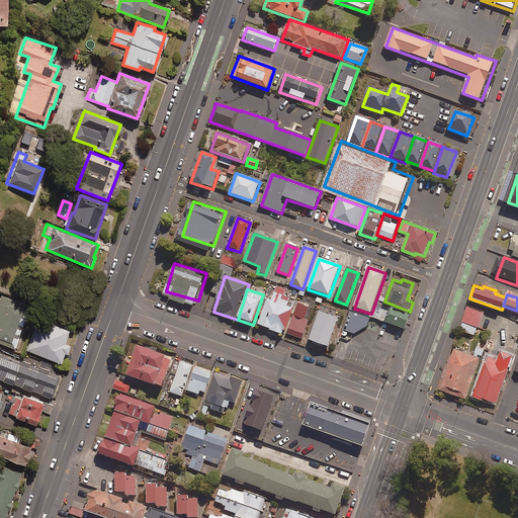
[(288,303),(269,295),(258,326),(283,336),(292,310),(286,307),(288,303)]
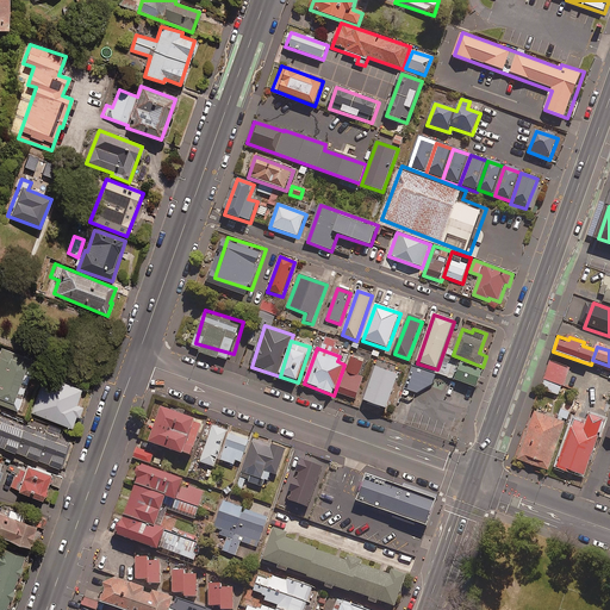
[(30,360),(2,349),(0,355),(0,405),(17,411),(27,380),(23,378),(30,360)]
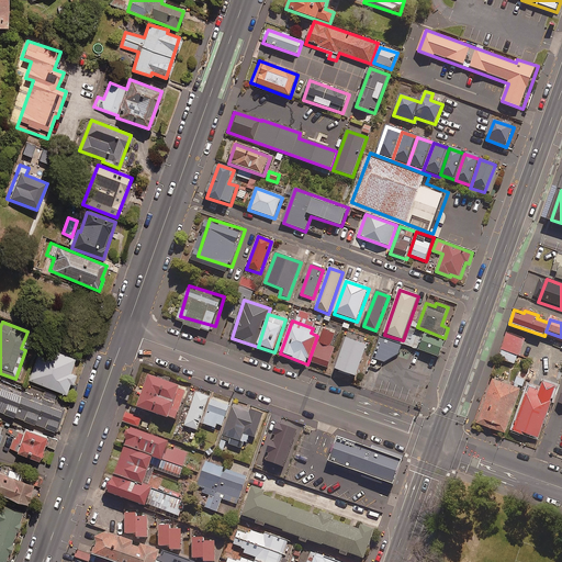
[(335,334),(323,330),(312,363),(328,369),(335,348),(330,346),(335,334)]
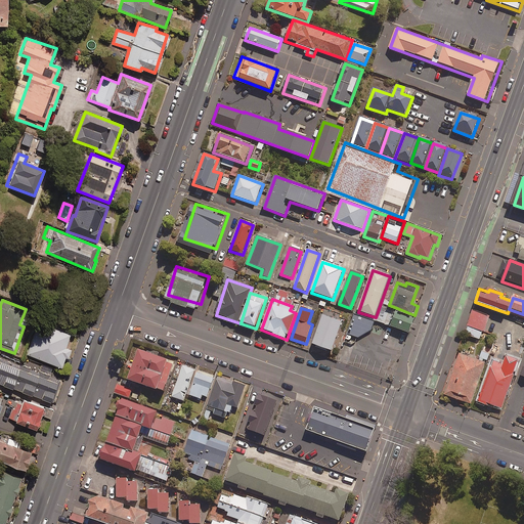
[(415,315),(397,308),(390,325),(408,333),(415,315)]
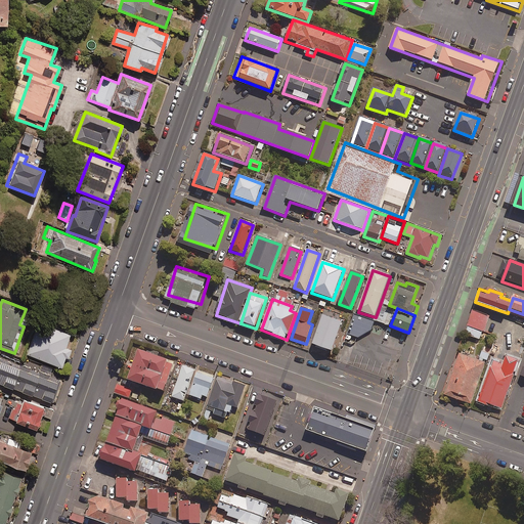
[(491,317),(474,311),(466,336),(479,341),(482,333),(485,334),(491,317)]
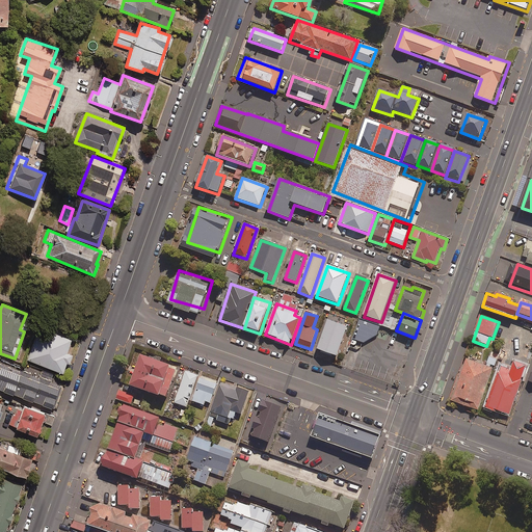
[(373,321),(362,318),(354,339),(365,343),(378,335),(381,324),(373,321)]
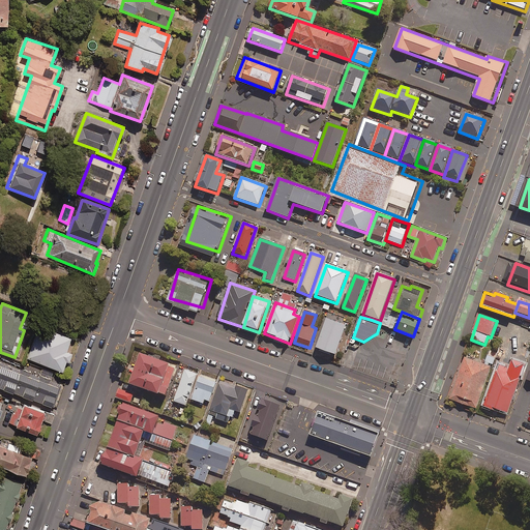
[(347,326),(327,320),(317,350),(336,356),(347,326)]
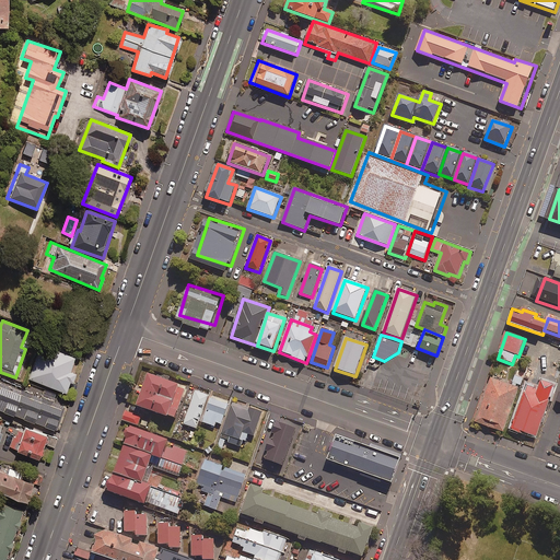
[(72,384),(76,375),(69,372),(74,358),(42,345),(28,380),(65,394),(69,383),(72,384)]
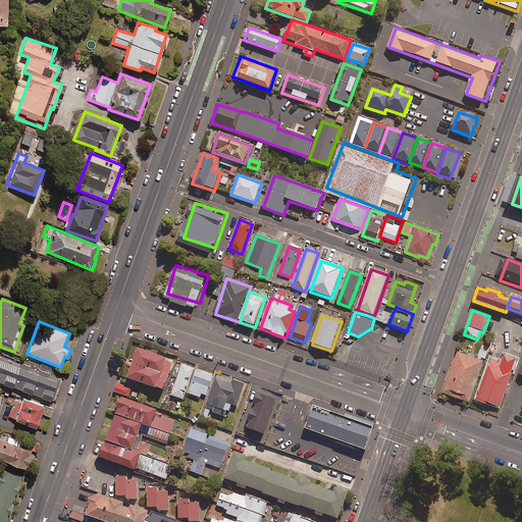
[(167,362),(138,352),(127,382),(163,395),(165,386),(159,383),(167,362)]
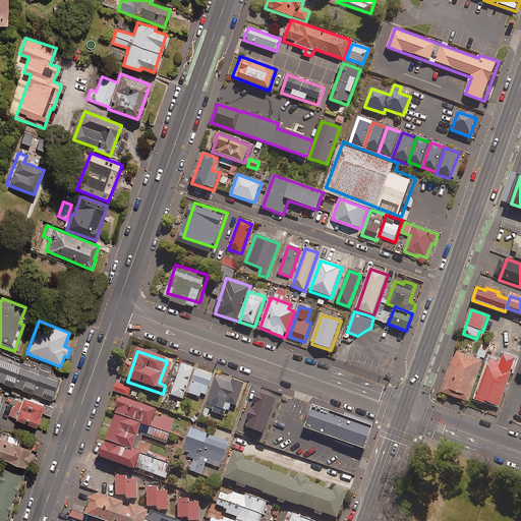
[(482,361),(456,352),(442,393),(468,403),(482,361)]
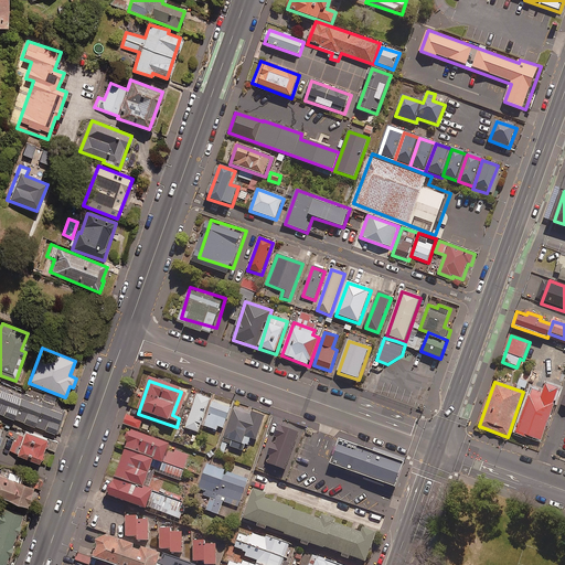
[(34,400),(0,387),(0,415),(53,434),(61,414),(33,404),(34,400)]
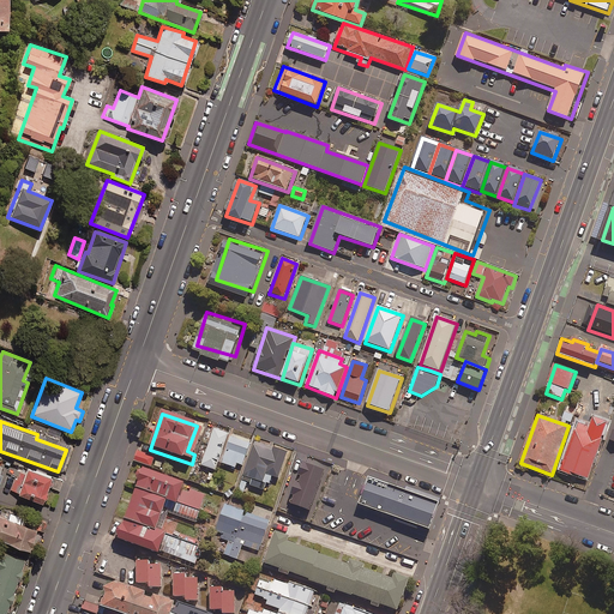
[(608,425),(600,421),(596,431),(579,425),(563,473),(588,481),(608,425)]
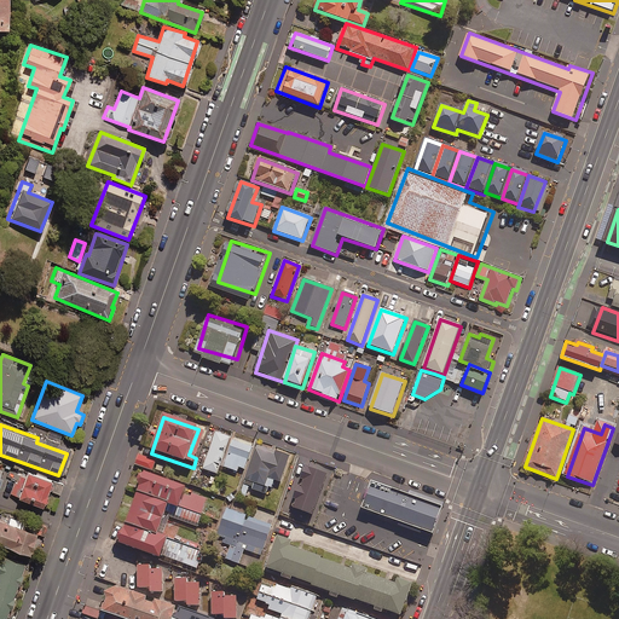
[(231,439),(217,434),(203,472),(218,476),(231,439)]
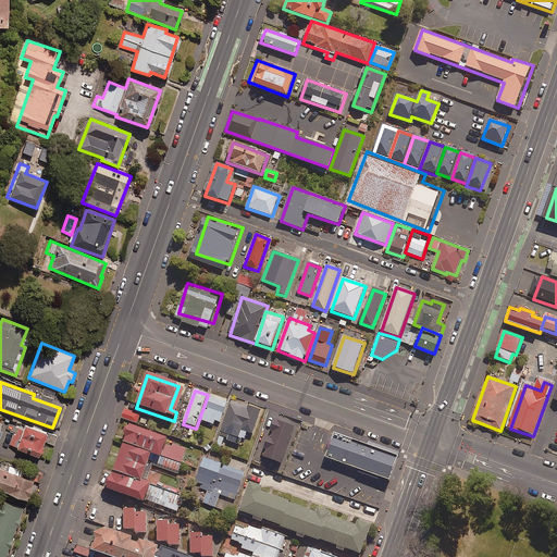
[(227,401),(210,395),(201,422),(213,425),(214,422),(220,424),(227,401)]
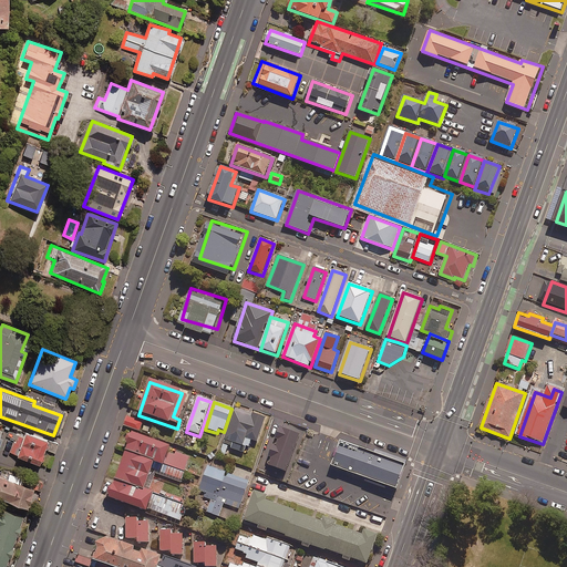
[(265,421),(234,411),(225,441),(234,444),(232,450),(244,454),(246,447),(249,449),(251,442),(257,443),(265,421)]
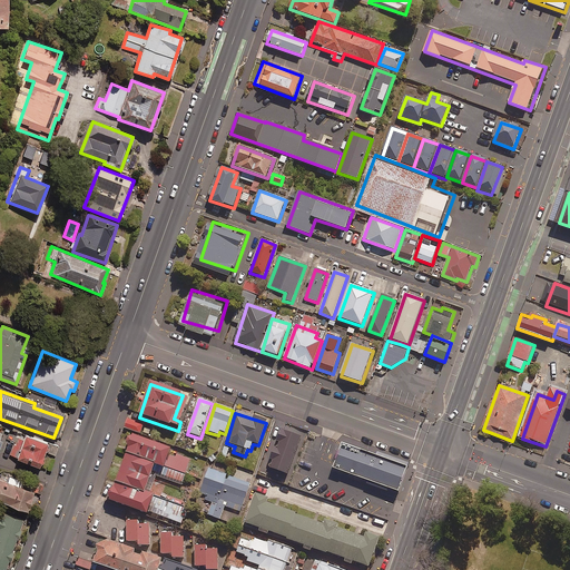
[(128,419),(124,430),(140,435),(144,424),(128,419)]
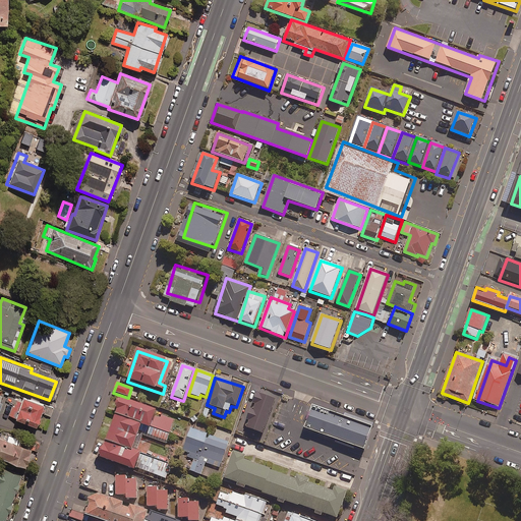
[(43,407),(11,395),(8,403),(14,405),(9,419),(35,428),(43,407)]
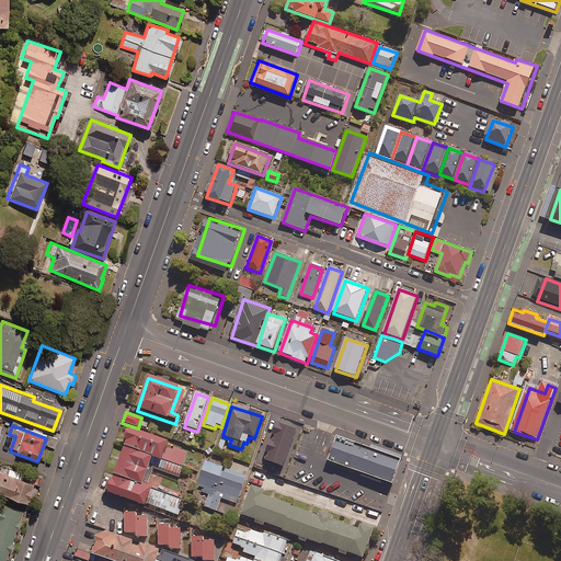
[(284,470),(297,433),(276,425),(263,462),(284,470)]
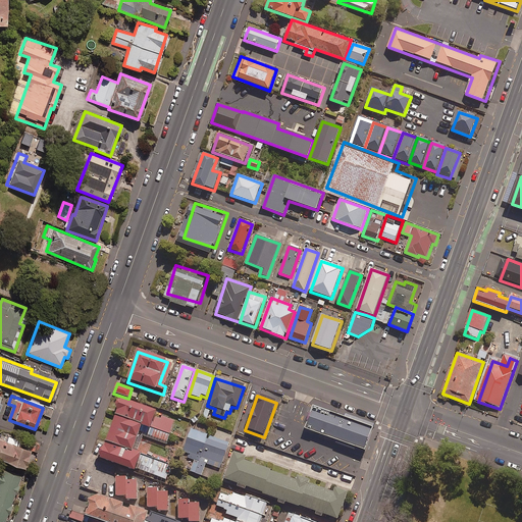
[(157,413),(122,401),(104,450),(103,450),(99,461),(135,474),(142,457),(134,454),(142,428),(151,431),(157,413)]
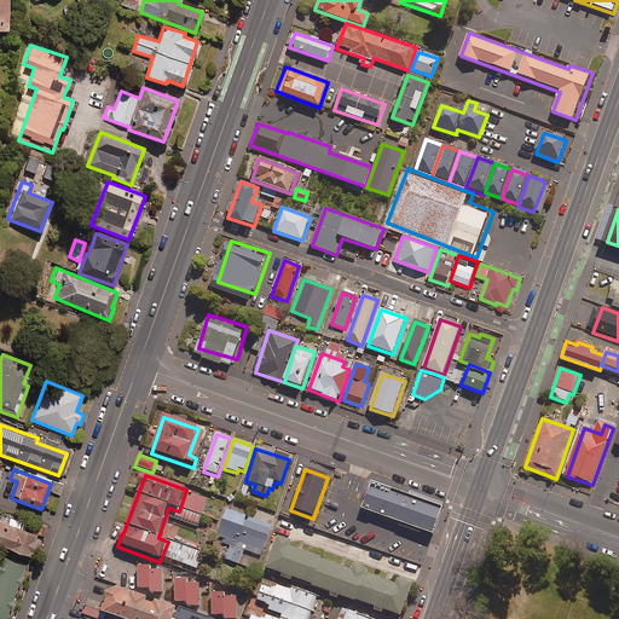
[(444,509),(371,482),(366,496),(360,512),(434,537),(444,509)]
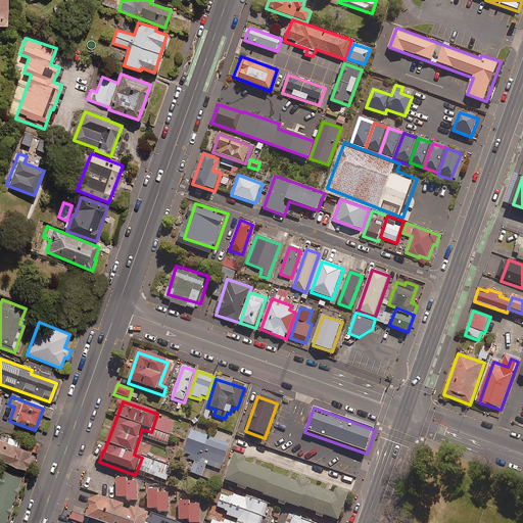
[(175,423),(162,418),(155,437),(146,433),(144,438),(167,446),(175,423)]
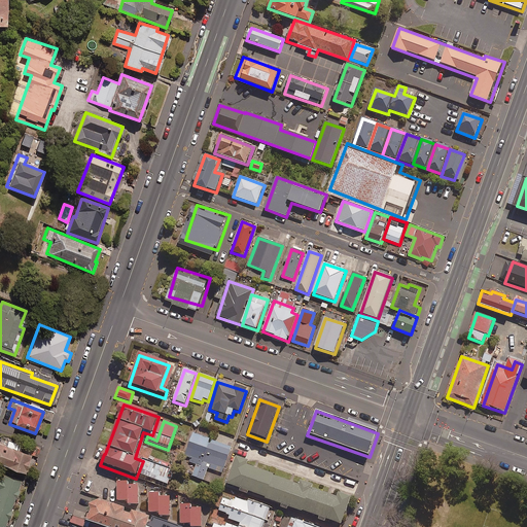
[(232,449),(192,433),(184,457),(190,459),(189,462),(197,465),(191,477),(204,481),(208,468),(222,473),(232,449)]
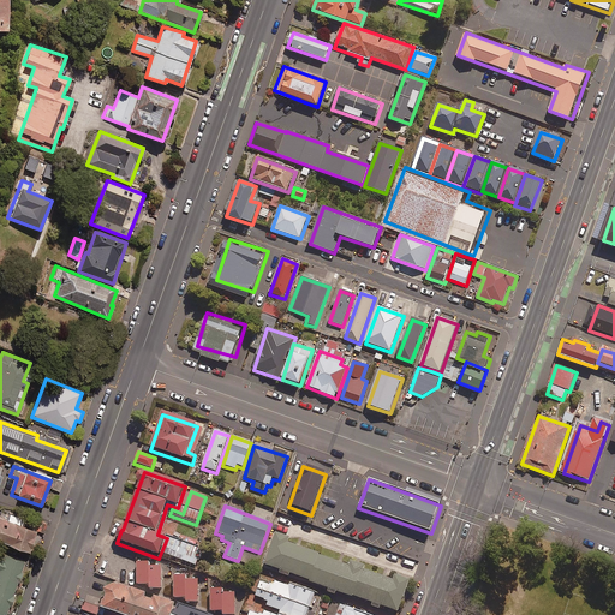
[(35,532),(0,518),(0,543),(28,554),(35,532)]
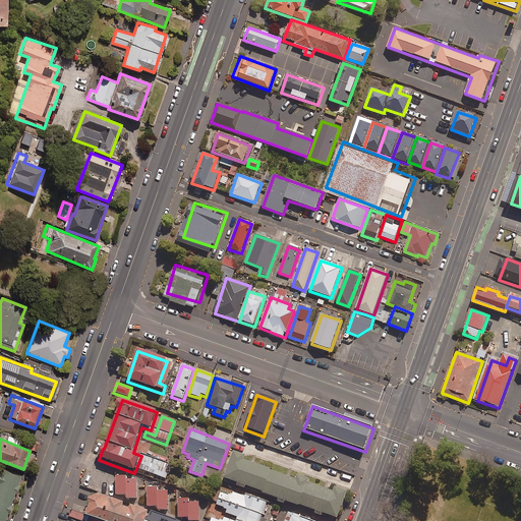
[(244,491),(245,488),(264,495),(272,472),(243,462),(244,458),(233,454),(224,480),(237,484),(236,488),(244,491)]
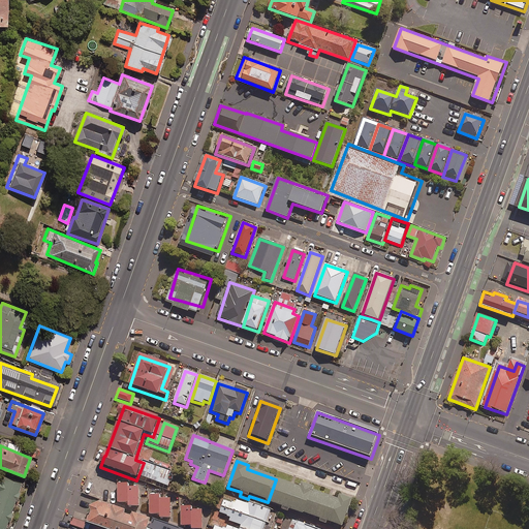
[(175,473),(149,464),(144,478),(169,488),(175,473)]
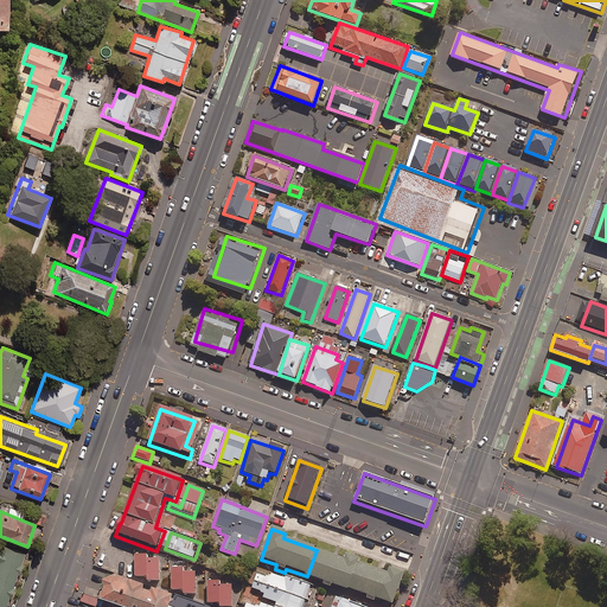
[(0,556),(0,606),(2,606),(7,606),(24,556),(4,549),(1,556),(0,556)]
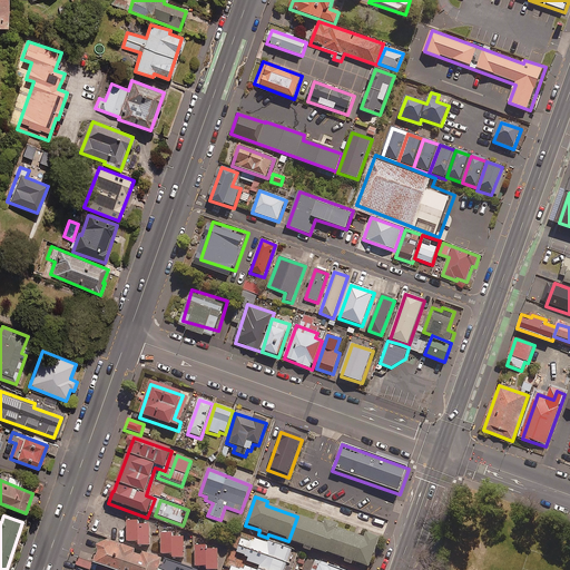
[(336,529),(337,528),(326,523),(324,527),(297,517),(288,541),(304,548),(303,550),(312,553),(313,550),(326,556),(327,554),(336,529)]
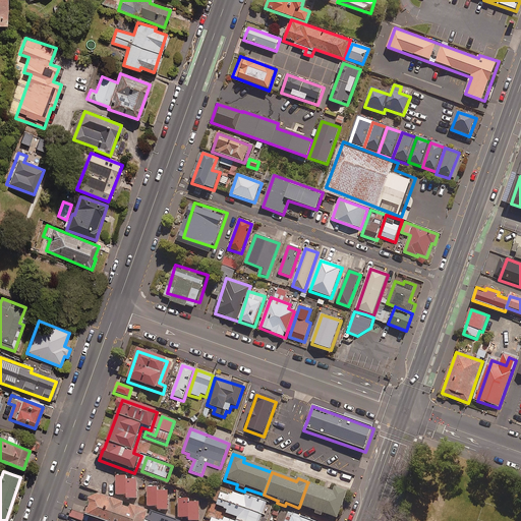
[(126,476),(116,476),(116,495),(126,495),(126,499),(136,499),(137,479),(126,479),(126,476)]
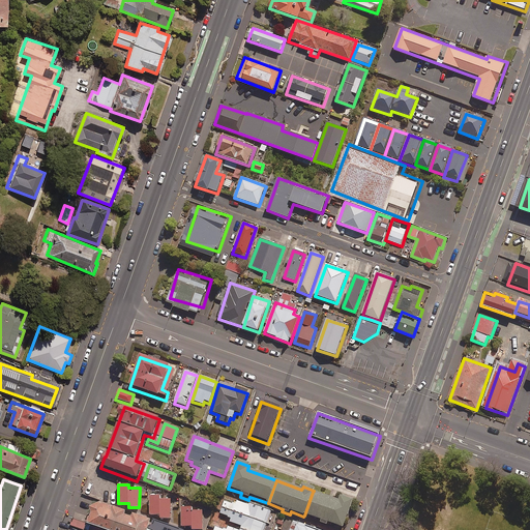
[(304,516),(322,522),(321,525),(328,527),(329,525),(343,529),(353,503),(340,498),(339,502),(313,492),(304,516)]
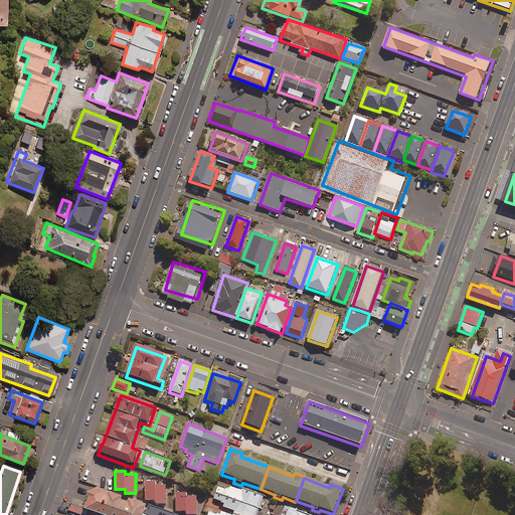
[(155,482),(146,482),(147,501),(155,500),(155,504),(166,504),(166,485),(155,485),(155,482)]
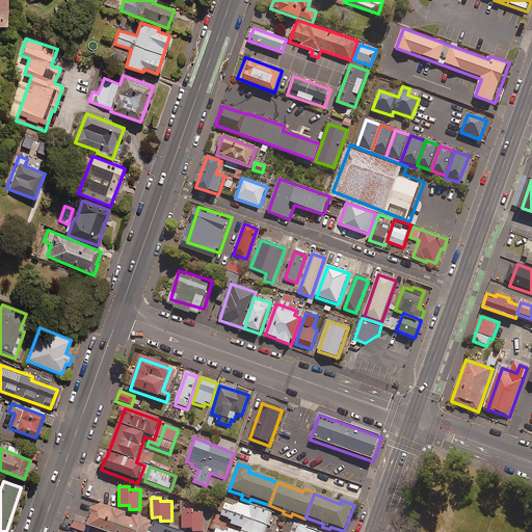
[(220,516),(231,521),(229,526),(242,530),(240,531),(265,531),(272,514),(247,506),(247,507),(225,500),(220,516)]
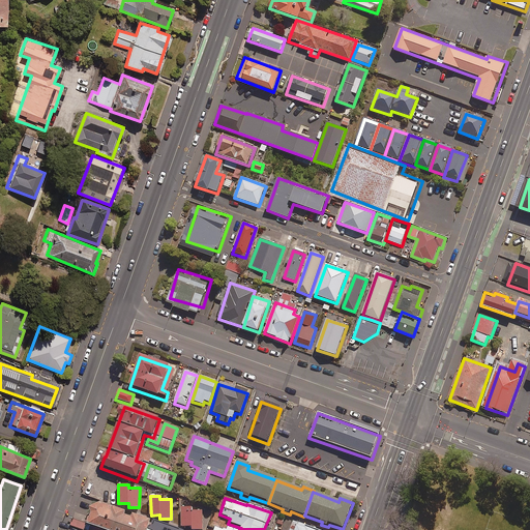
[(126,514),(100,506),(89,511),(91,516),(87,528),(93,529),(149,529),(151,524),(133,518),(131,521),(125,519),(126,514)]
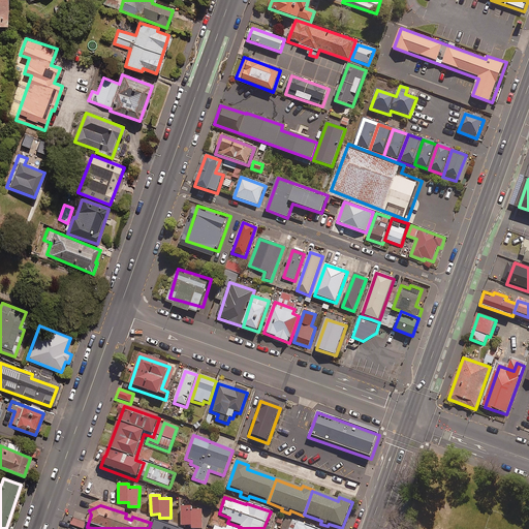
[(182,506),(181,526),(191,526),(191,528),(201,528),(203,510),(191,510),(191,506),(182,506)]
